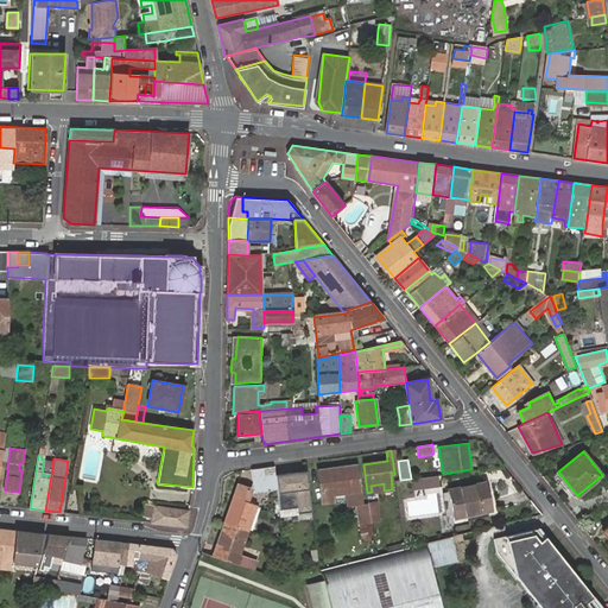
[(334,495),(344,494),(347,507),(361,505),(356,464),(317,469),(322,504),(335,502),(334,495)]
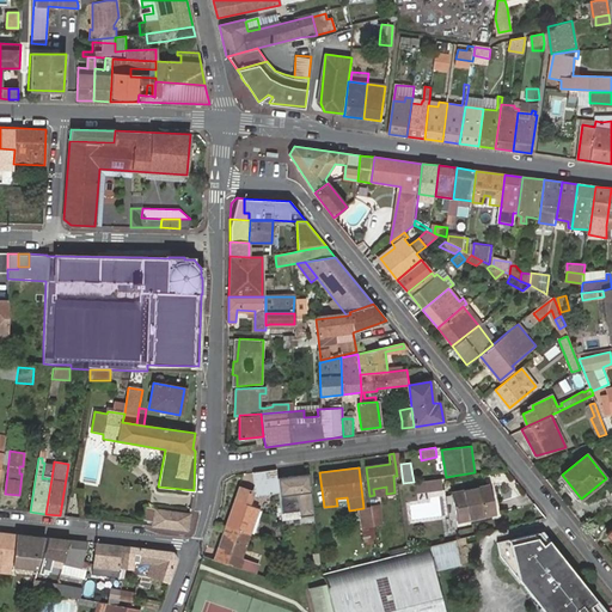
[(276,470),(254,472),(257,497),(279,494),(277,478),(276,470)]
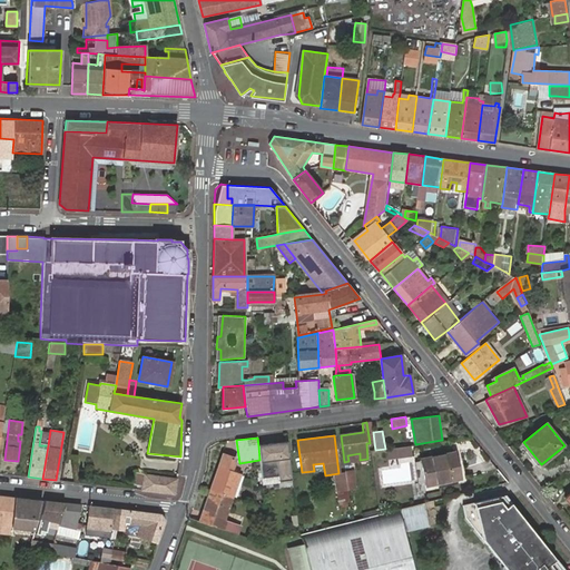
[(279,482),(293,480),(287,442),(258,445),(259,460),(262,479),(278,477),(279,482)]
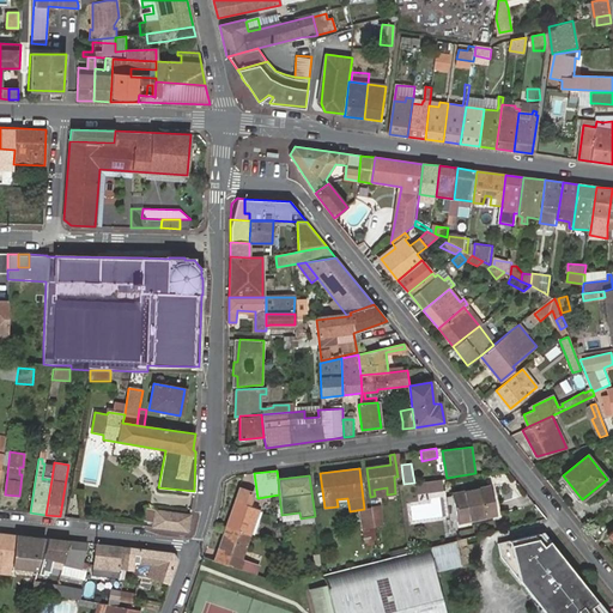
[(441,481),(418,485),(419,495),(442,491),(441,481)]
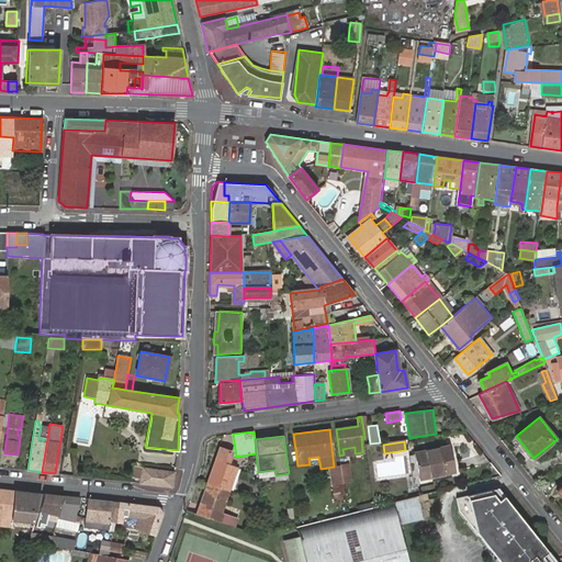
[(418,481),(456,471),(449,447),(413,454),(418,481)]
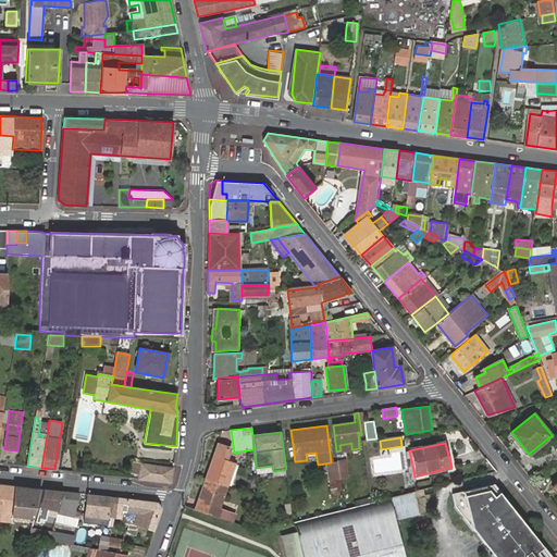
[(218,445),(206,479),(225,485),(234,463),(225,459),(230,448),(218,445)]
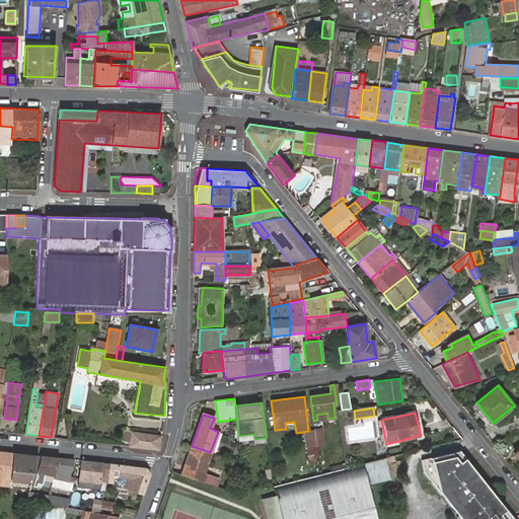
[(322,430),(314,431),(316,442),(323,441),(322,430)]
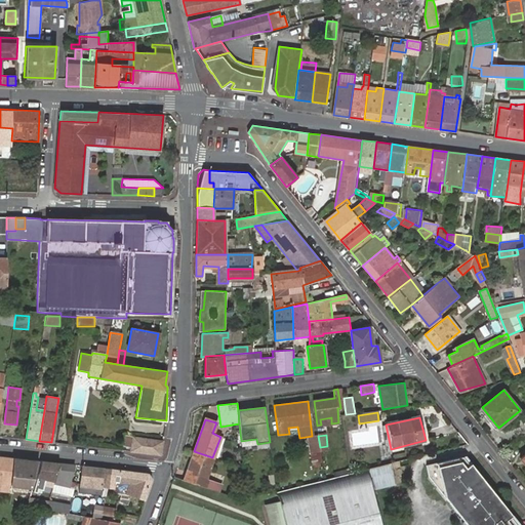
[(161,454),(163,440),(124,436),(122,450),(161,454)]
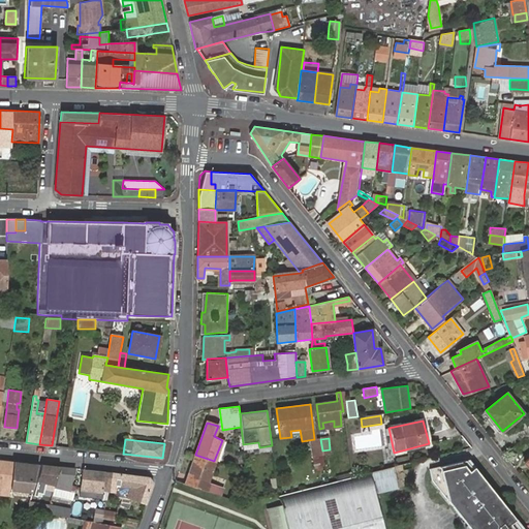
[(311,440),(313,458),(323,457),(322,450),(320,439),(311,440)]
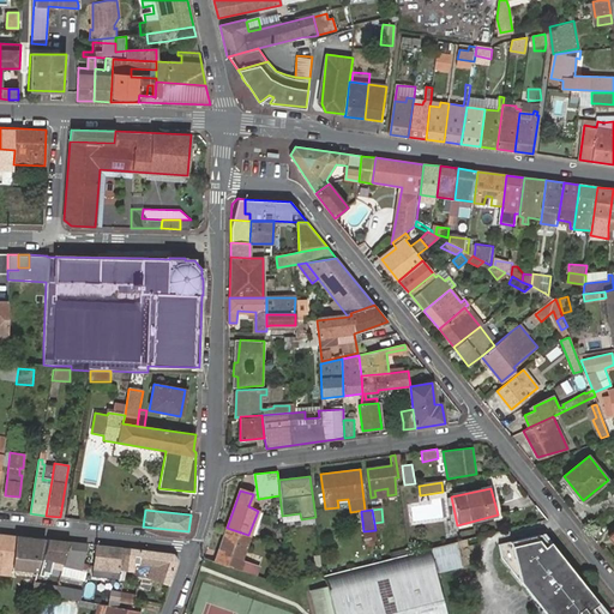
[(227,527),(215,561),(258,576),(260,567),(245,561),(241,557),(250,535),(248,535),(227,528),(227,527)]
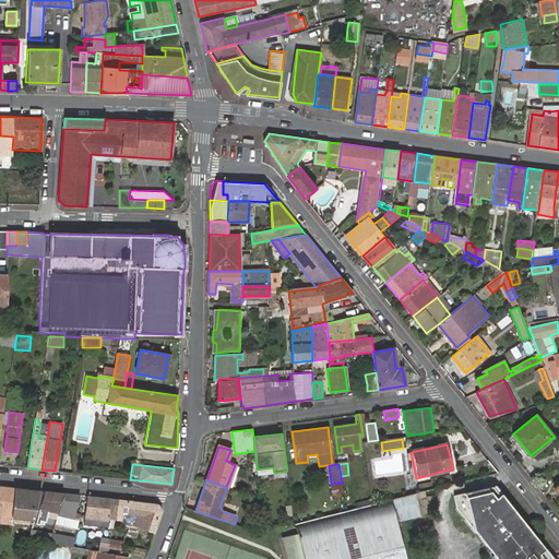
[(332,495),(343,494),(342,483),(331,484),(332,495)]
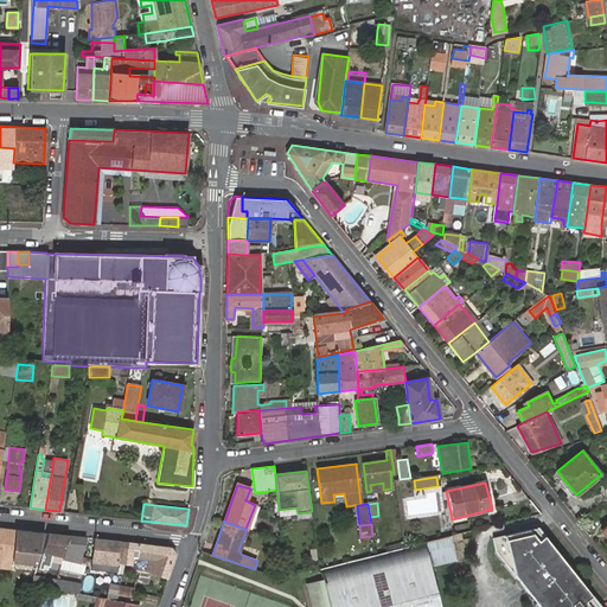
[(523,530),(493,537),(494,553),(540,606),(598,606),(589,596),(592,595),(543,535),(541,537),(534,528),(534,526),(523,530)]
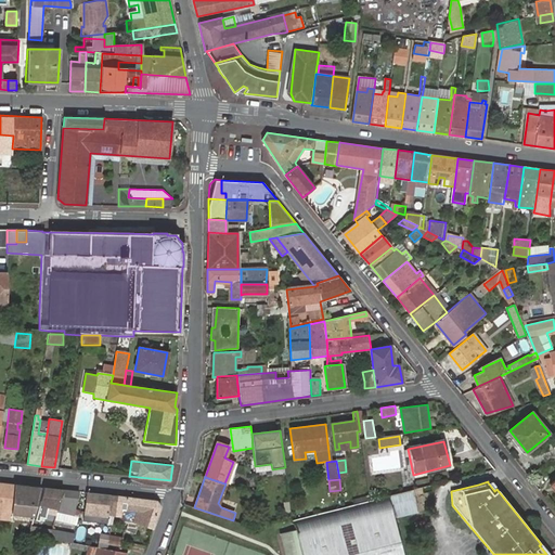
[(0,511),(11,512),(34,515),(41,488),(0,482),(0,511)]
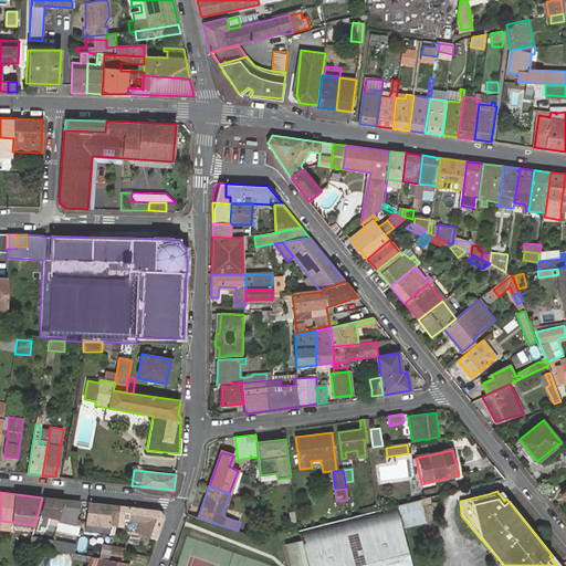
[(63,500),(44,498),(38,526),(43,527),(45,523),(46,519),(59,521),(63,500)]
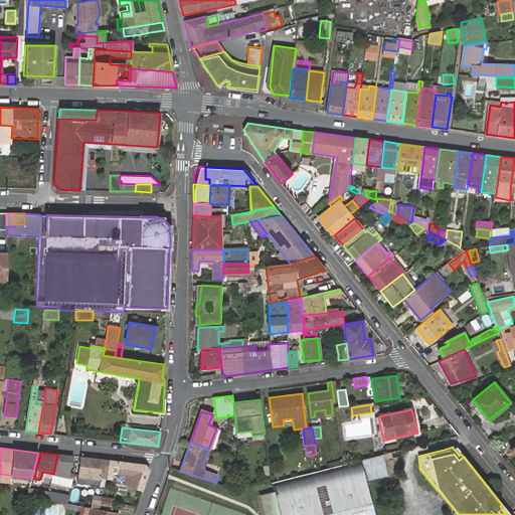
[(74,457),(57,455),(53,474),(52,479),(50,485),(70,488),(74,473),(70,472),(74,457)]
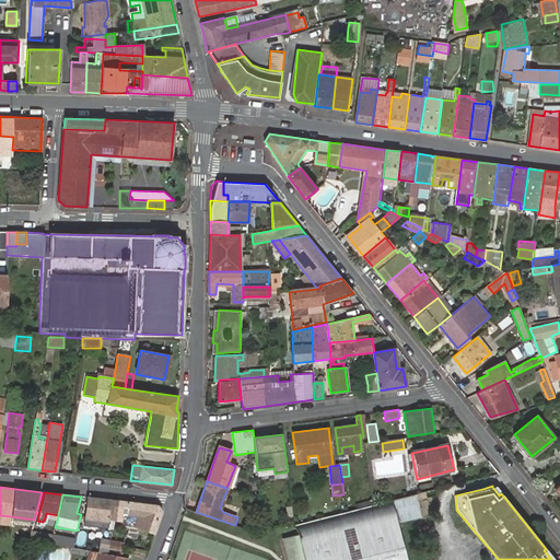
[(417,494),(392,501),(400,522),(423,517),(417,494)]
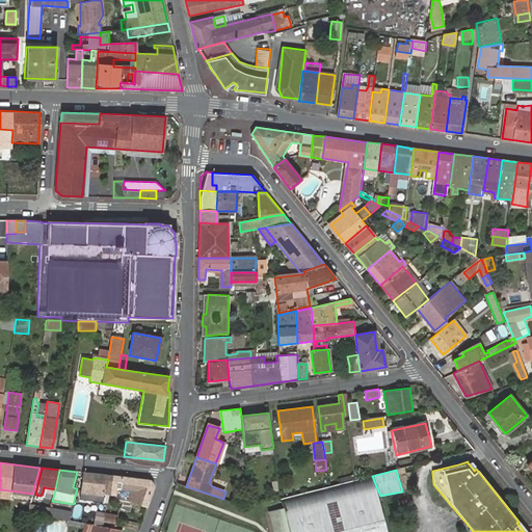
[(111,495),(112,476),(83,473),(80,500),(102,502),(103,494),(108,494),(111,495)]
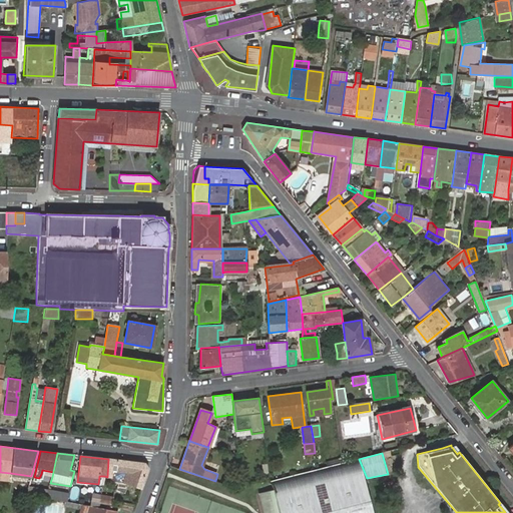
[(327,467),(341,463),(341,458),(325,462),(327,467)]
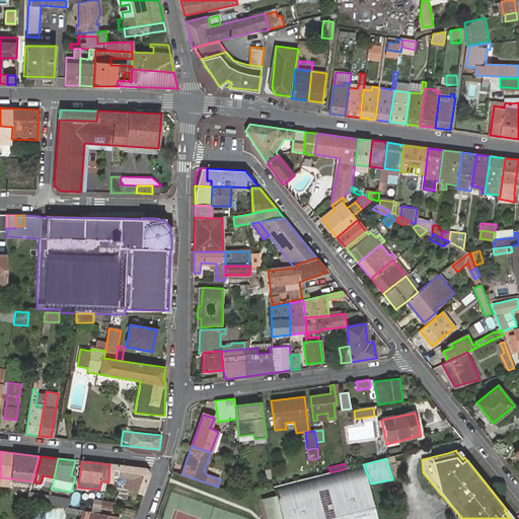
[(130,490),(143,495),(150,474),(147,468),(109,464),(108,483),(113,483),(114,485),(120,487),(118,495),(127,498),(130,490)]
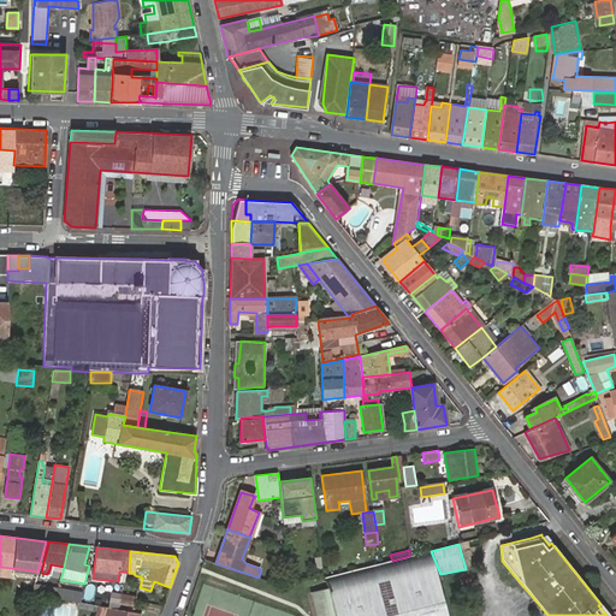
[(440,615),(426,552),(409,556),(392,561),(320,578),(324,590),(307,594),(312,615),(440,615)]
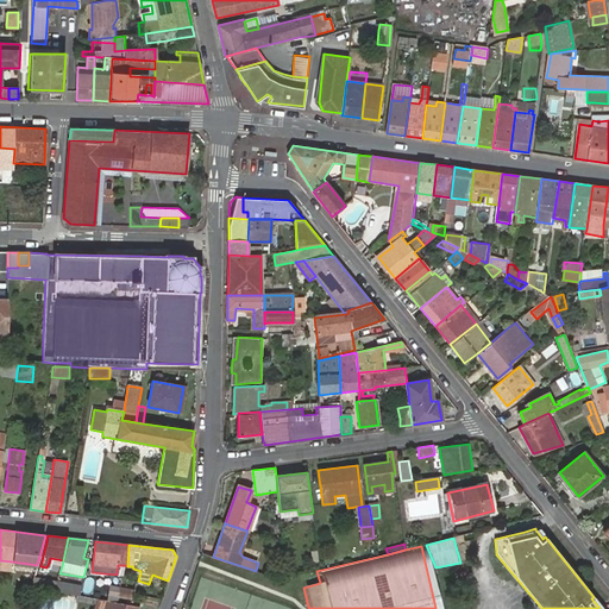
[(0,560),(0,570),(11,572),(12,562),(0,560)]
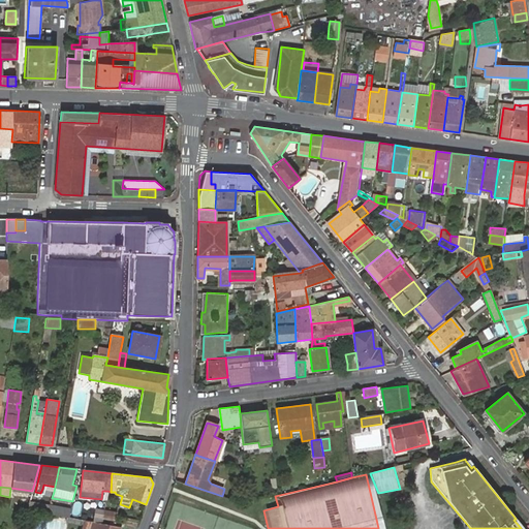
[(39,511),(41,504),(31,501),(29,508),(39,511)]
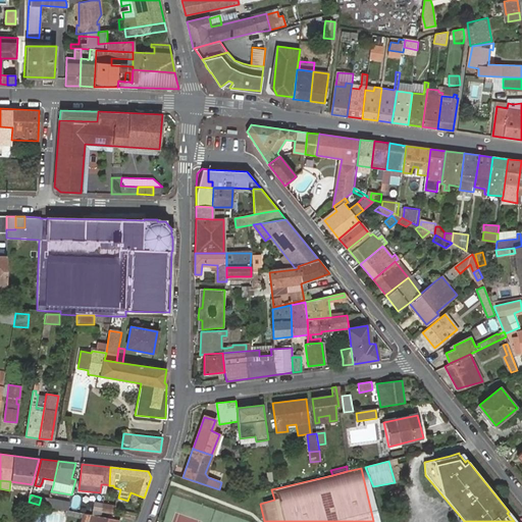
[(50,499),(48,506),(66,510),(68,510),(69,505),(69,503),(50,499)]
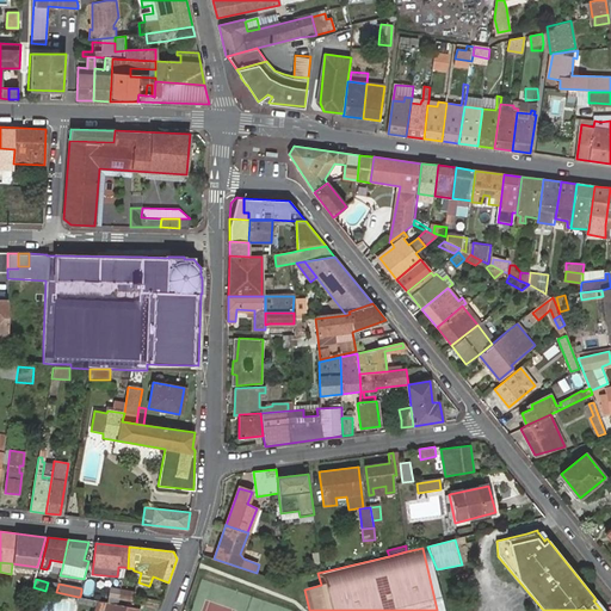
[(117,604),(121,590),(110,588),(109,596),(107,602),(117,604)]
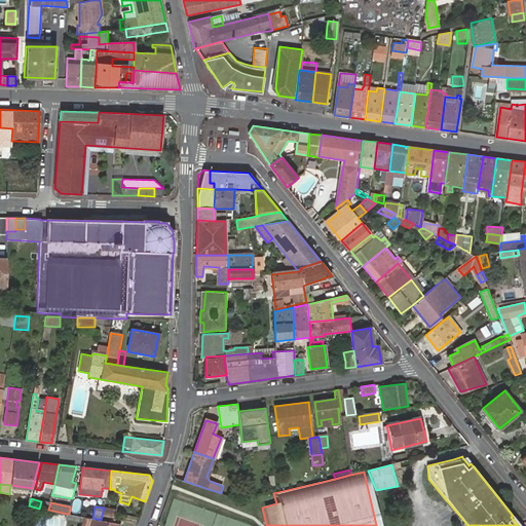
[(101,520),(113,522),(114,517),(115,510),(104,508),(101,520)]
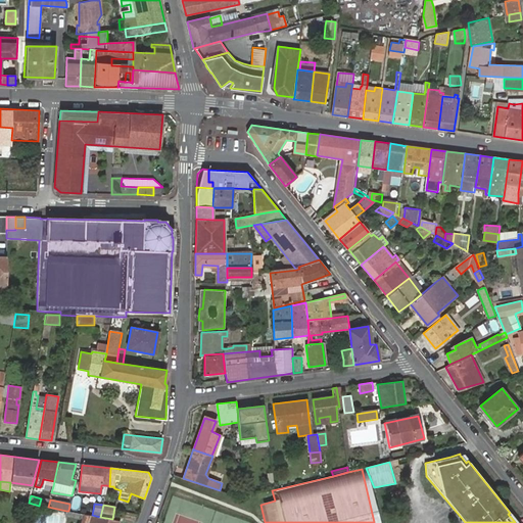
[(81,520),(82,518),(83,514),(79,513),(68,511),(66,511),(65,517),(81,520)]
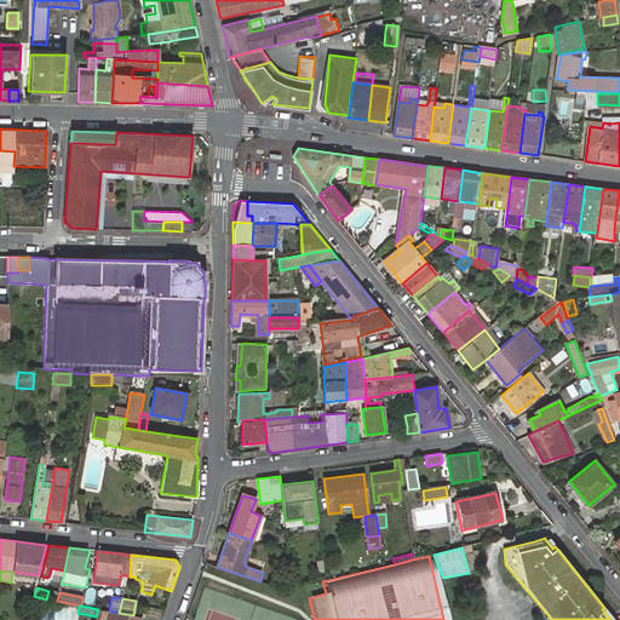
[(158,619),(160,619),(164,609),(143,606),(142,618),(158,619)]
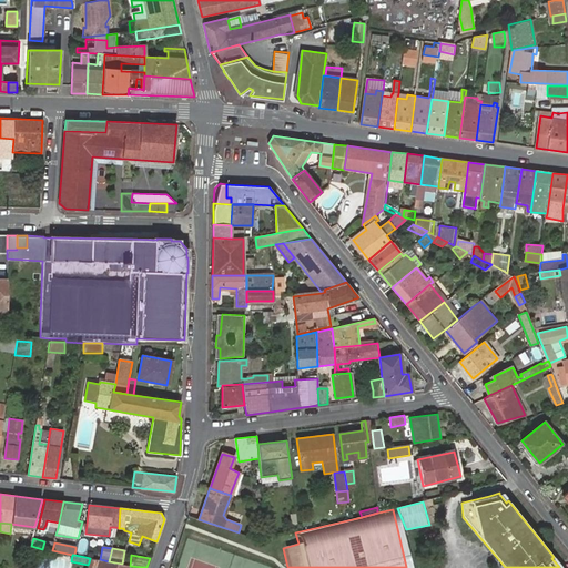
[(128,567),(130,566),(122,564),(109,561),(100,559),(90,558),(89,563),(95,565),(94,567),(128,567)]
